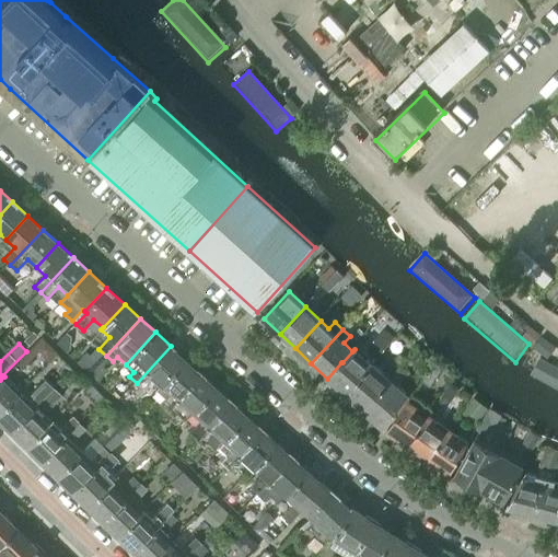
[(143,390),(148,384),(157,392),(186,360),(171,346),(137,383),(143,390)]
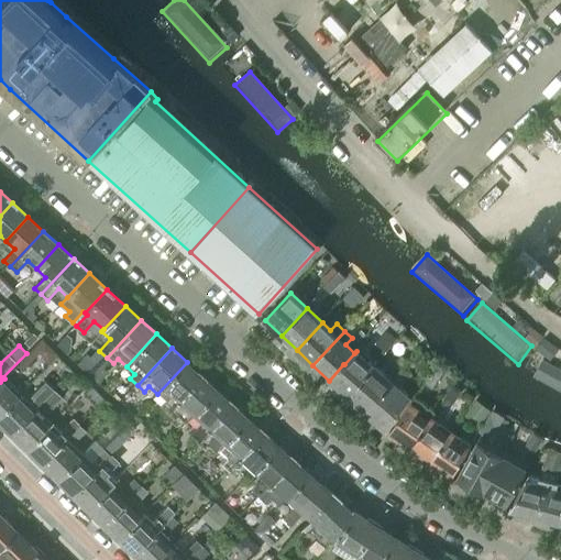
[(341,391),(350,398),(376,368),(356,351),(344,364),(343,364),(329,381),(331,382),(332,385),(339,391),(341,391)]
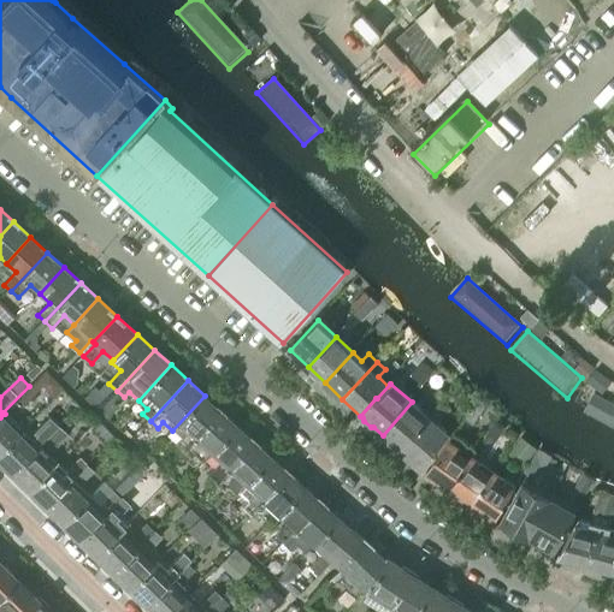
[(441,392),(430,405),(437,413),(444,404),(449,398),(441,392)]
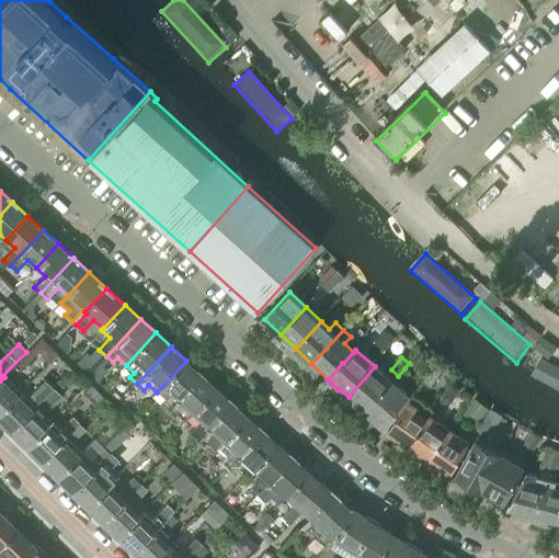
[(202,374),(186,361),(157,393),(164,400),(160,405),(168,411),(202,374)]
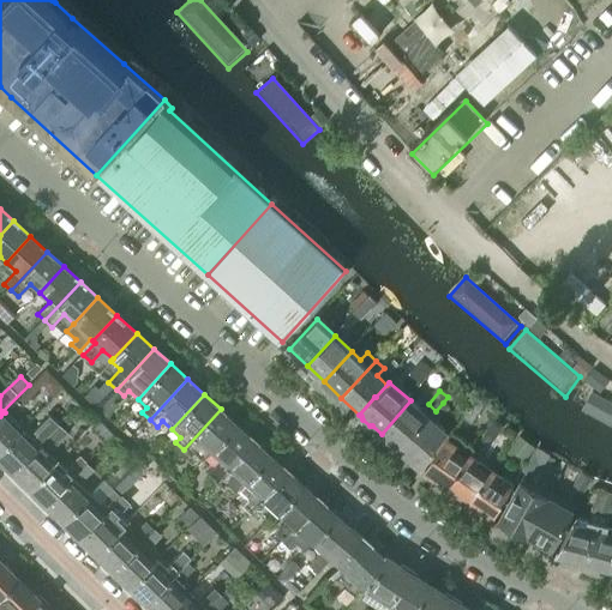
[(581,411),(611,428),(611,405),(592,394),(581,411)]
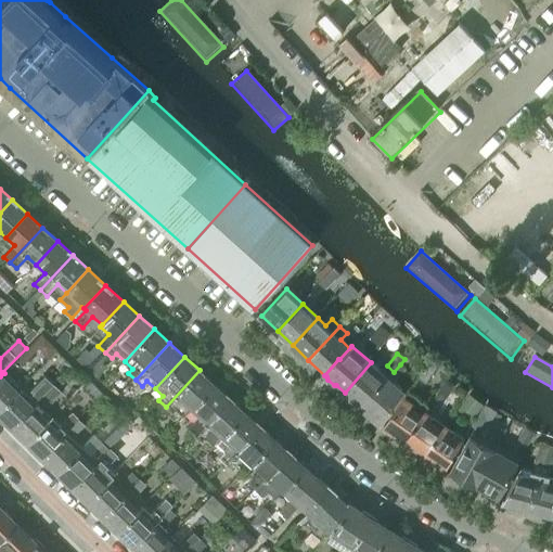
[(356,401),(362,408),(388,377),(371,362),(345,393),(346,394),(346,397),(352,402),(356,401)]
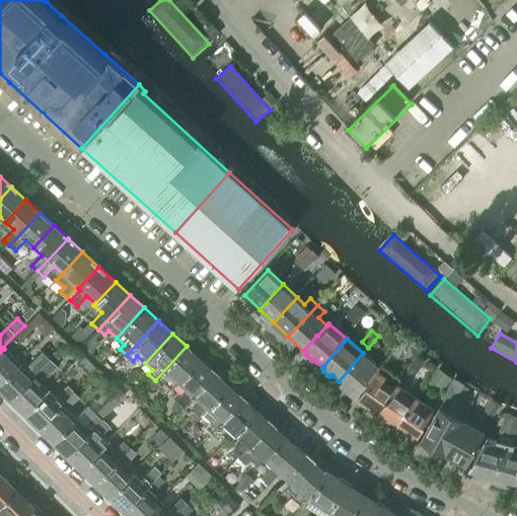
[(363,353),(339,381),(346,386),(346,389),(352,394),(354,394),(358,396),(371,381),(369,380),(380,368),(370,359),(381,347),(374,341),(368,348),(363,353)]
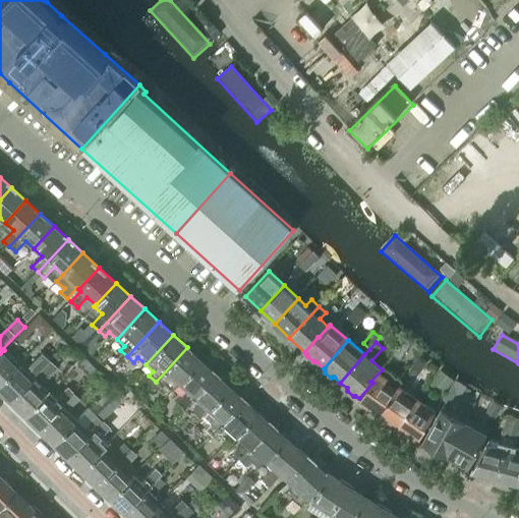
[(156,382),(162,388),(169,395),(179,385),(202,360),(187,347),(156,382)]
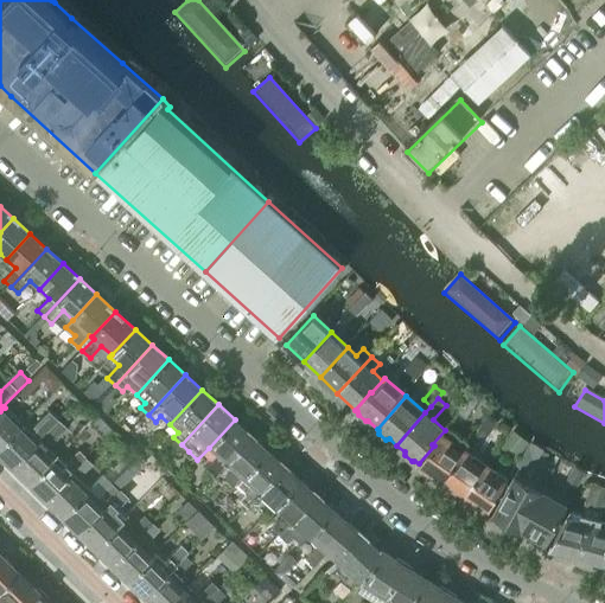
[(0,448),(23,427),(5,408),(0,411),(0,448)]
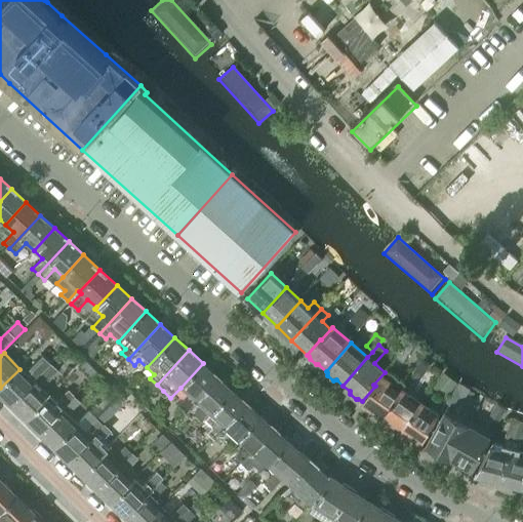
[(10,407),(11,406),(34,383),(46,370),(50,366),(43,358),(29,372),(33,375),(30,378),(19,369),(0,388),(0,397),(7,404),(10,407)]
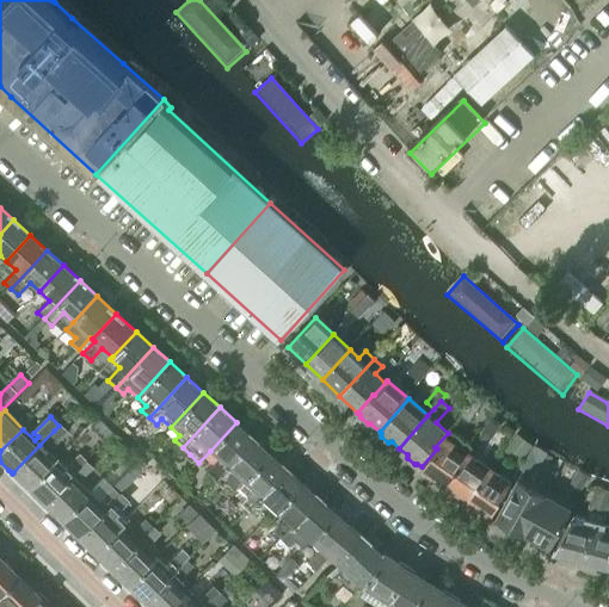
[(208,471),(215,478),(253,438),(237,422),(210,451),(220,458),(208,471)]
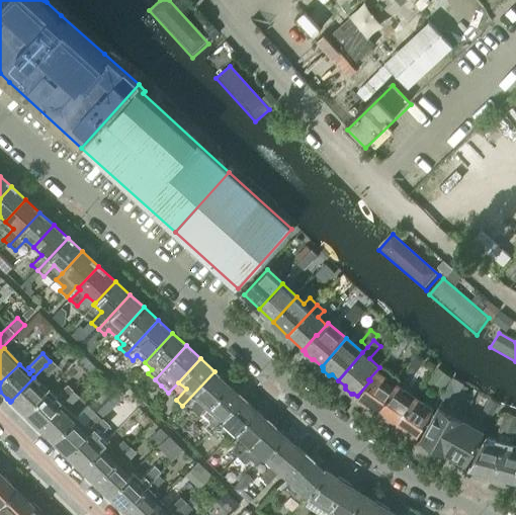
[(48,392),(38,382),(43,379),(47,382),(59,369),(50,361),(46,365),(33,377),(11,401),(10,402),(12,405),(24,416),(48,392)]
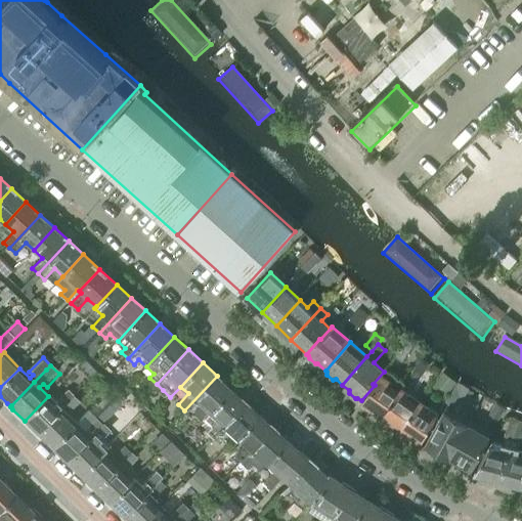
[(205,417),(209,413),(231,389),(217,376),(184,410),(191,417),(198,410),(205,417)]
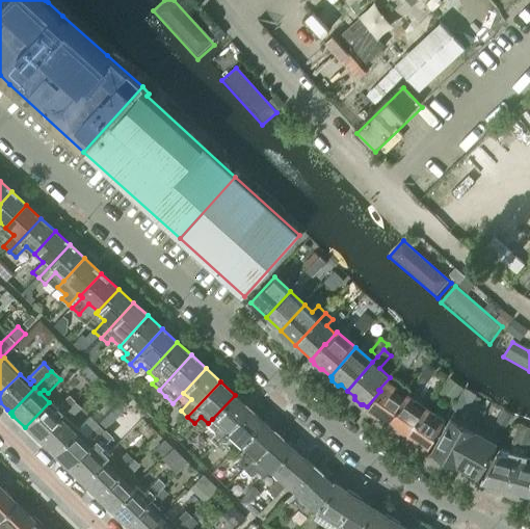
[(371,411),(391,424),(409,397),(390,384),(371,411)]
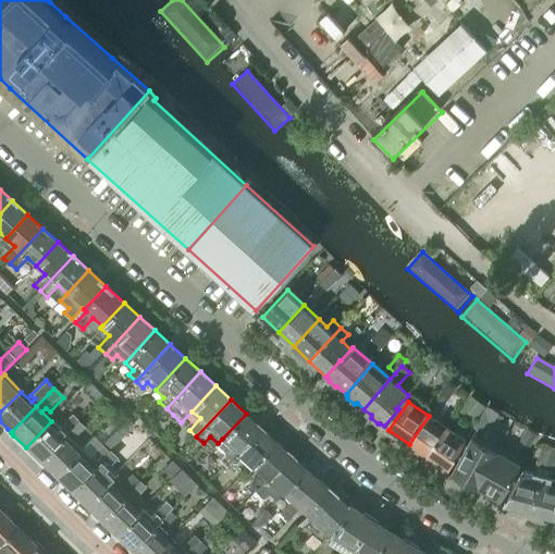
[(220,457),(226,464),(237,453),(261,427),(246,414),(222,439),(231,446),(220,457)]
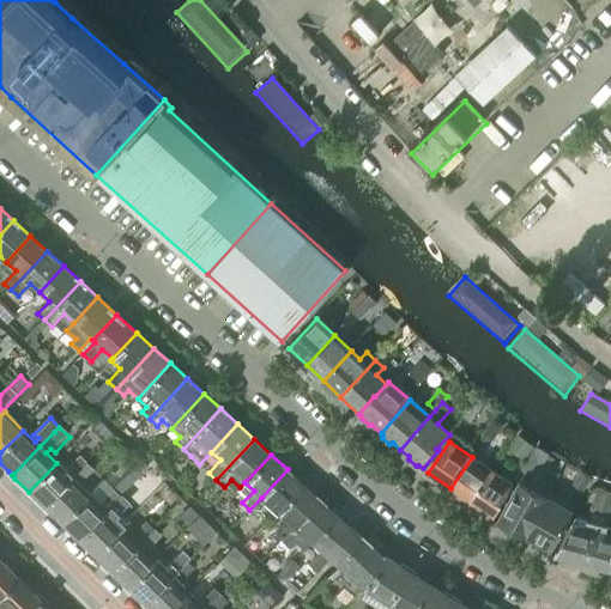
[(451,488),(472,504),(492,472),(472,457),(451,488)]
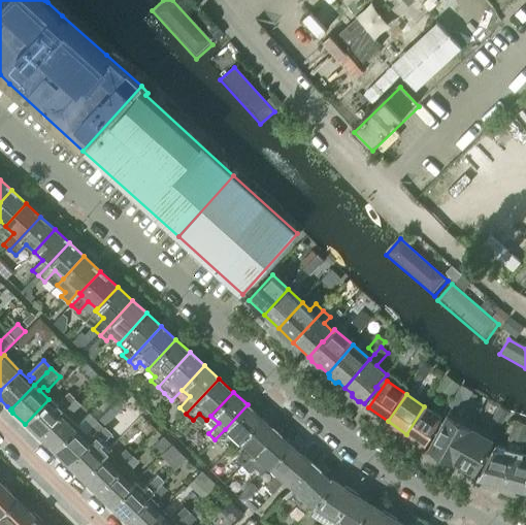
[(70,395),(57,407),(48,399),(25,424),(35,434),(38,437),(39,436),(63,414),(67,408),(75,400),(70,395)]
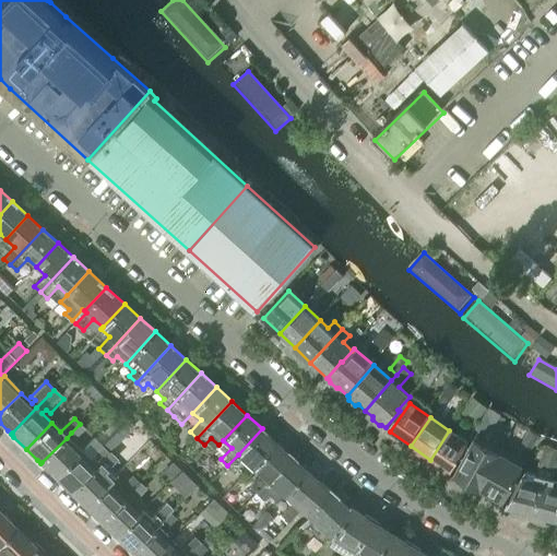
[(86,430),(80,424),(71,433),(79,439),(86,430)]
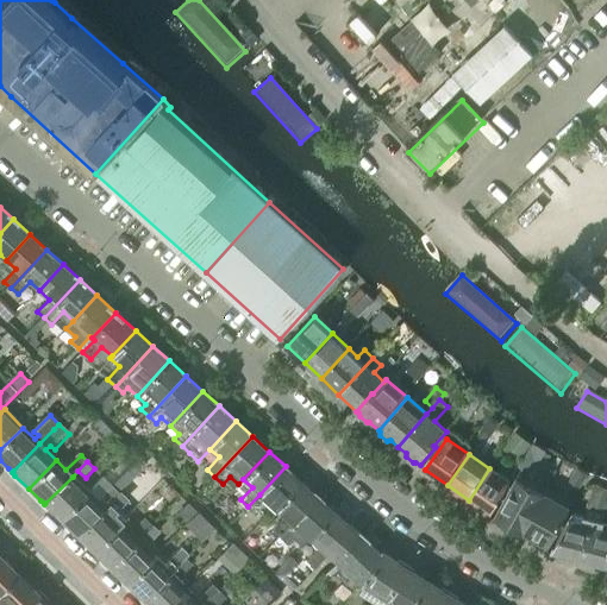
[(301,481),(286,466),(260,495),(248,506),(256,514),(261,509),(269,516),(276,509),(301,481)]
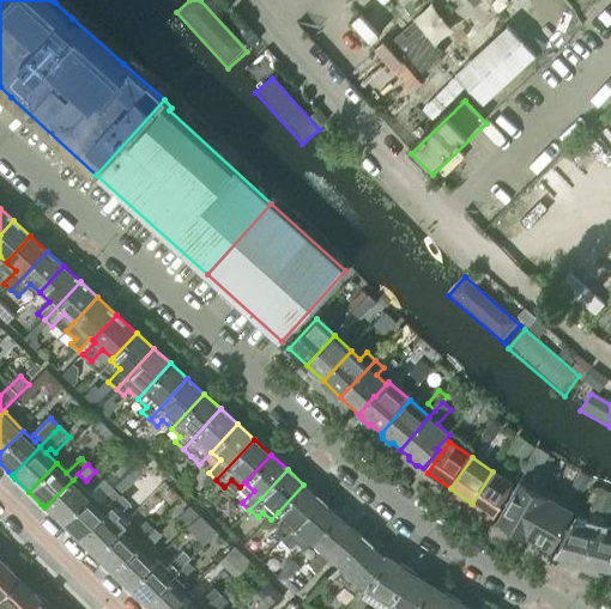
[(492,472),(472,504),(496,519),(515,486),(492,472)]
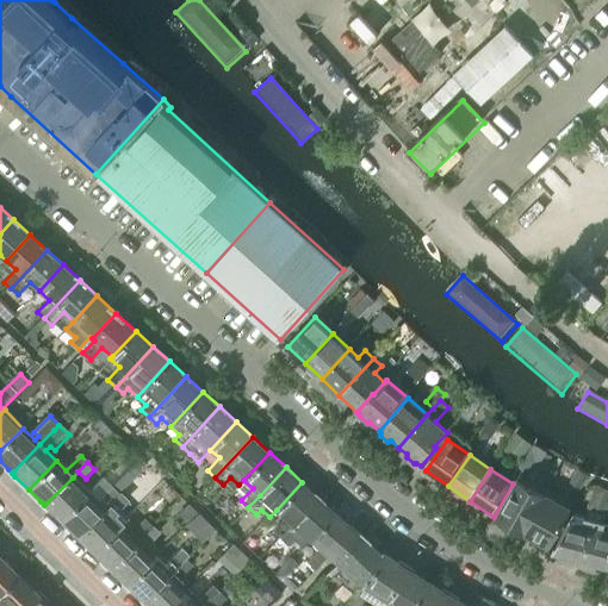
[(572,483),(582,489),(589,478),(579,472),(572,483)]
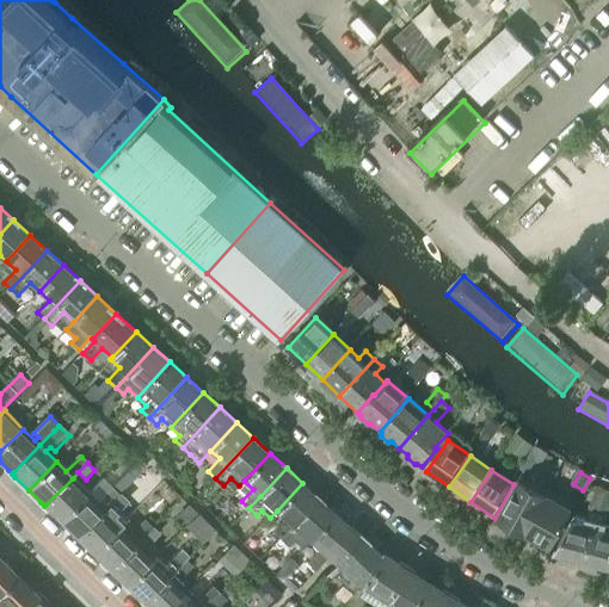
[(48,509),(61,522),(90,494),(73,478),(45,505),(44,506),(48,509)]
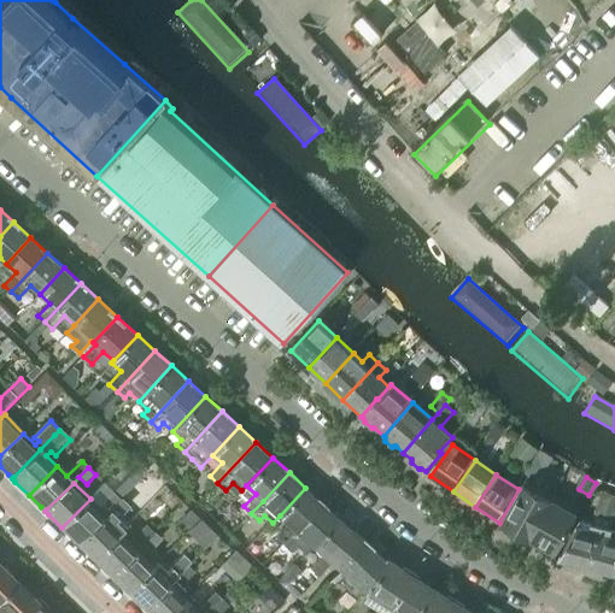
[(105,484),(91,499),(62,528),(75,541),(78,544),(80,542),(107,516),(139,484),(138,483),(127,493),(121,488),(115,494),(105,484)]
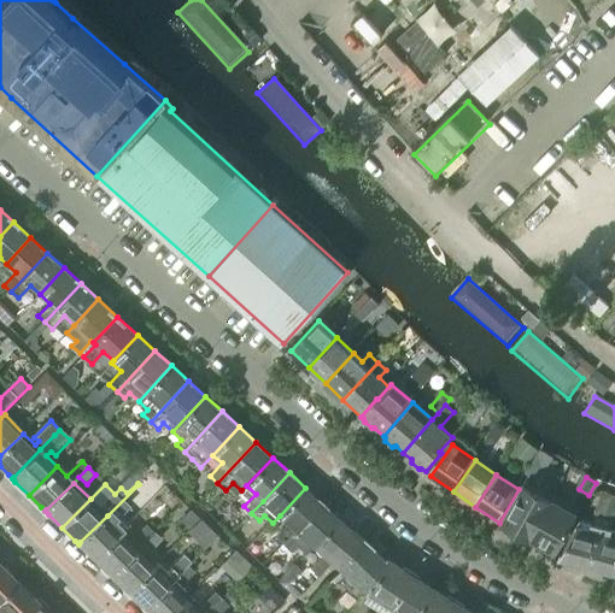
[(531,541),(554,497),(528,483),(504,526),(531,541)]
